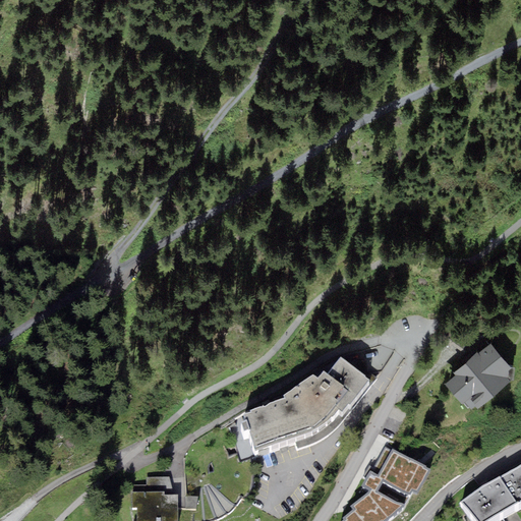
[(512,369),(489,344),(479,352),(478,351),(453,372),(457,377),(448,385),(468,409),(474,404),(477,408),(511,380),(507,374),(512,369)]
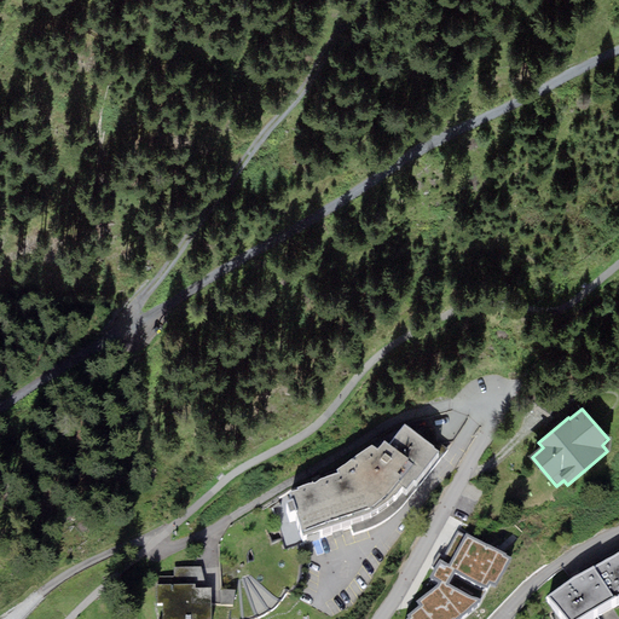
[(434,446),(405,424),(387,444),(385,440),(377,449),(372,445),(336,469),(339,474),(298,487),(299,490),(288,491),(291,501),(287,502),(290,512),(295,509),(304,536),(348,520),(353,534),(368,531),(395,515),(408,501),(443,455),(447,449),(438,441),(434,446)]
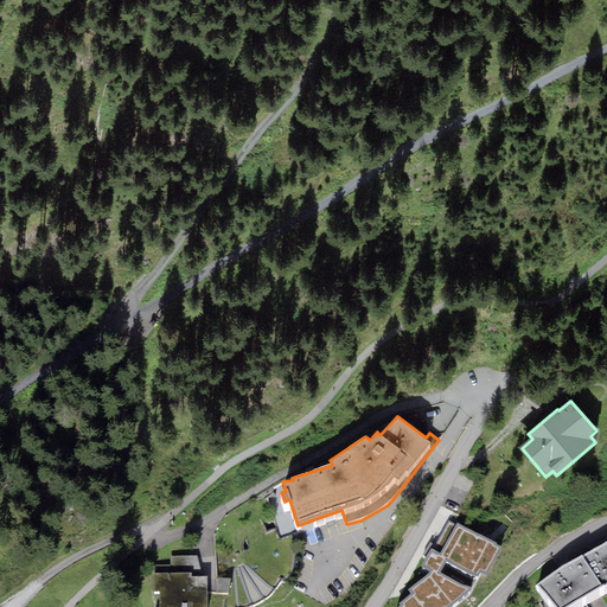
[(427,557),(422,566),(430,572),(409,589),(411,593),(398,604),(401,606),(398,606),(451,606),(470,592),(480,573),(487,575),(502,548),(496,545),(497,543),(457,523),(455,525),(448,522),(435,545),(429,543),(422,555),(427,557)]
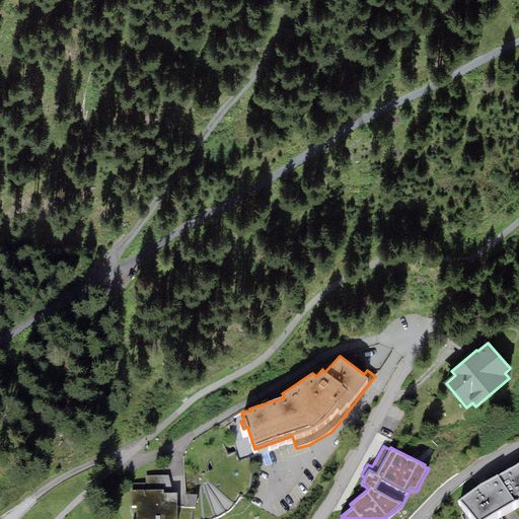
[(518,463),(482,483),(459,500),(473,518),(485,518),(518,499),(518,463)]
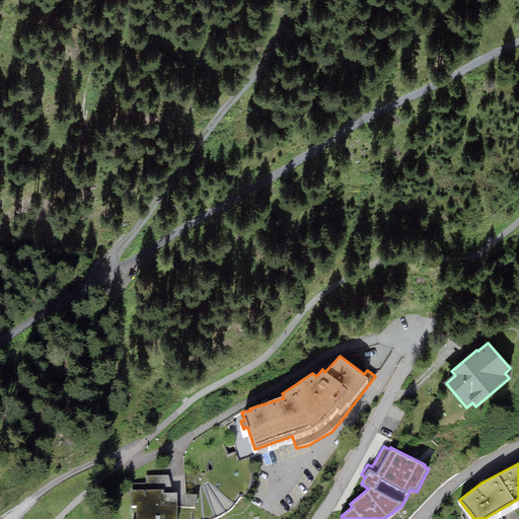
[(133,484),(132,490),(163,490),(163,493),(174,493),(169,475),(146,475),(146,484),(133,484)]
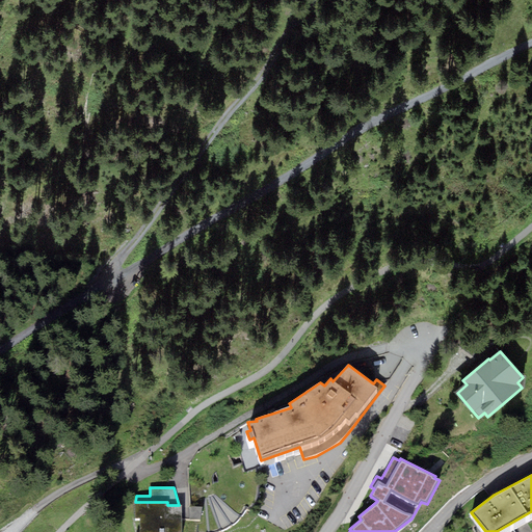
[(167,502),(135,502),(135,517),(140,517),(139,531),(181,531),(182,505),(179,505),(167,505),(167,502)]
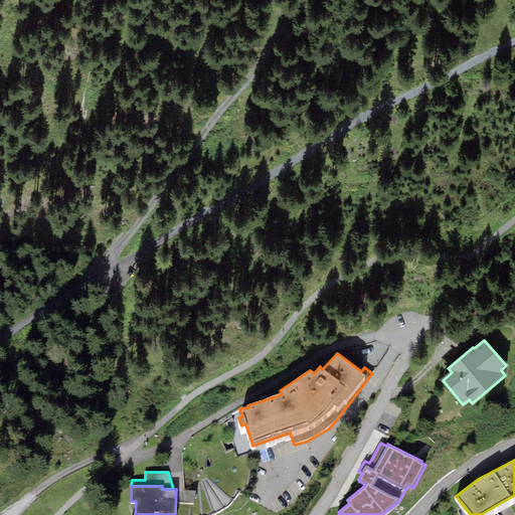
[(195,500),(195,488),(181,489),(182,501),(195,500)]
